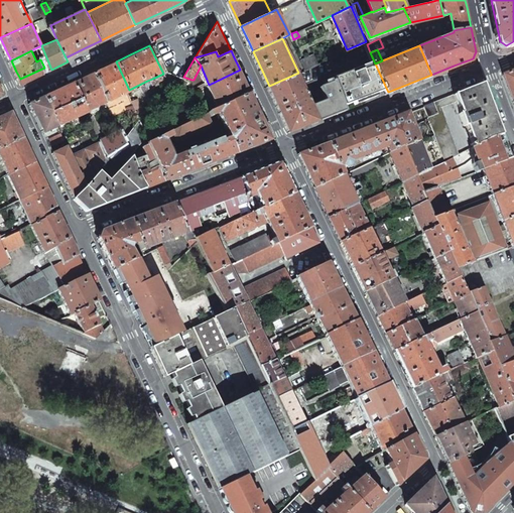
[(309,59),(304,61),(307,68),(312,66),(309,59)]
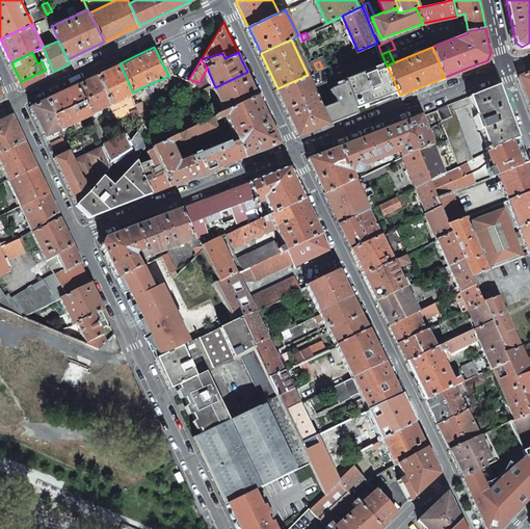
[(98,73),(111,103),(133,93),(120,63),(108,69),(98,73)]
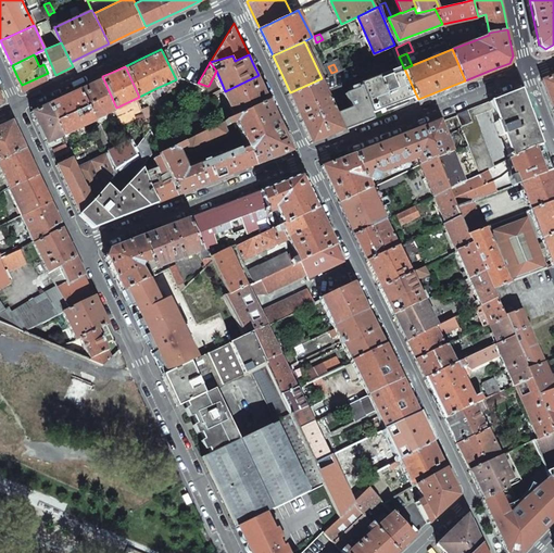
[(404,68),(362,86),(372,112),(416,95),(404,68)]
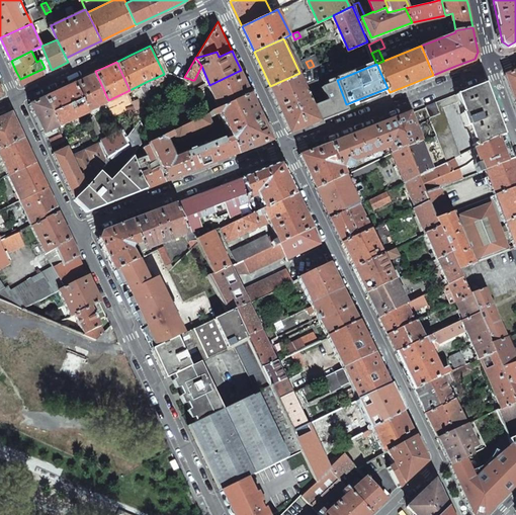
[(20,79),(21,83),(47,72),(45,68),(20,79)]
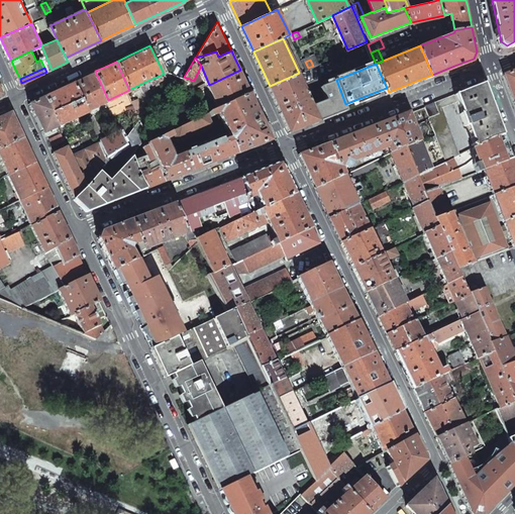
[(512,89),(514,95),(514,69),(506,73),(512,89)]
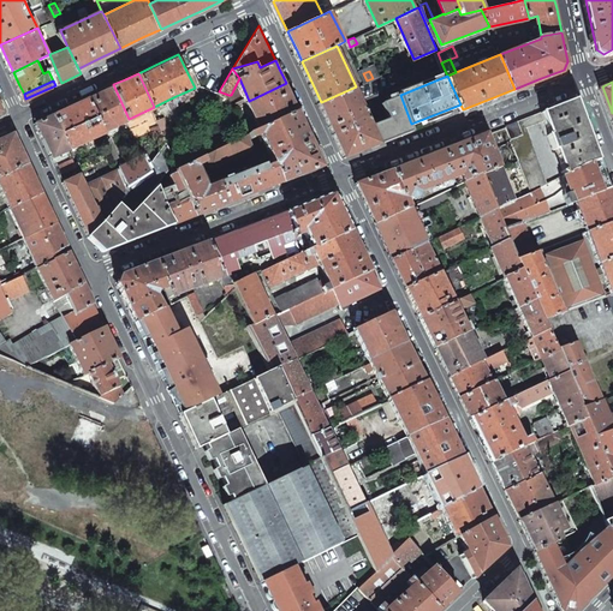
[(261,126),(297,108),(291,94),(286,83),(249,101),(261,126)]
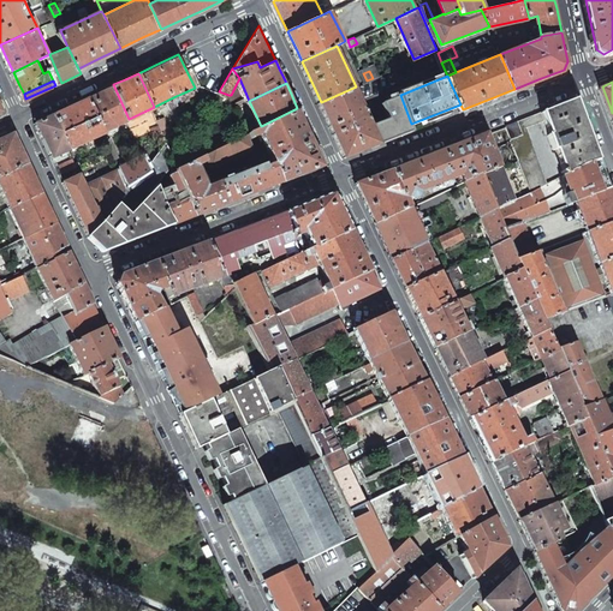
[(89,96),(105,130),(129,119),(113,84),(100,91),(89,96)]
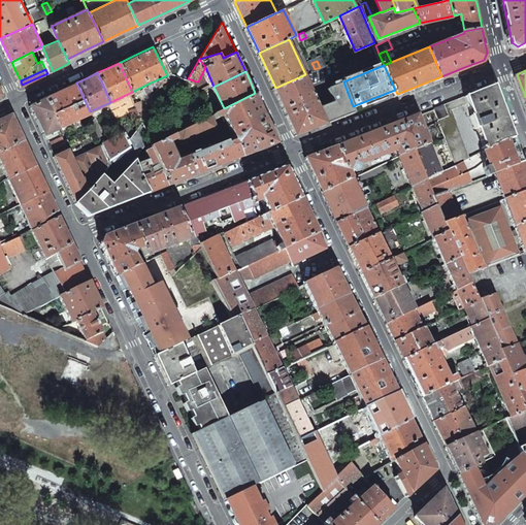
[(287,113),(297,134),(315,127),(327,122),(320,106),(305,74),(275,88),(287,113)]
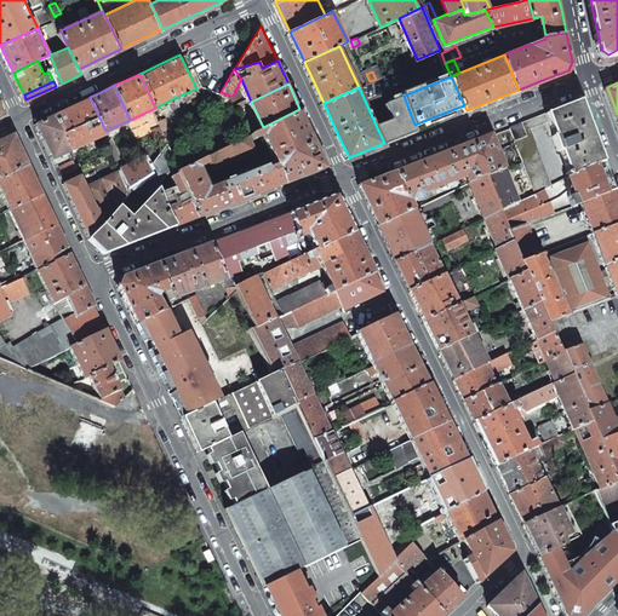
[(183,95),(186,99),(192,96),(198,93),(196,88),(183,95)]
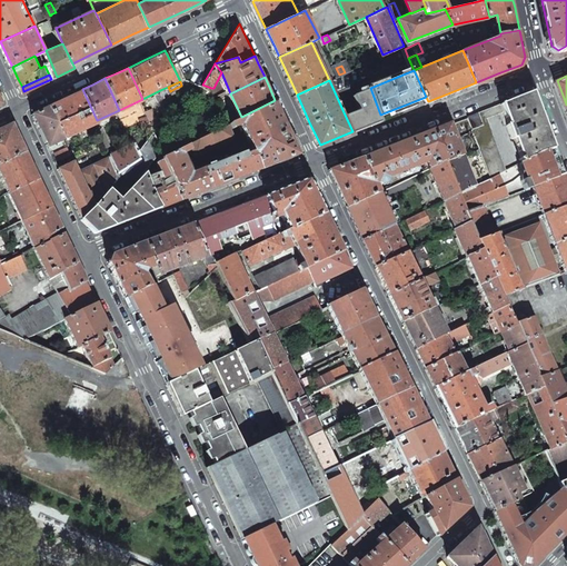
[(220,92),(222,98),(226,96),(230,93),(228,88),(220,92)]
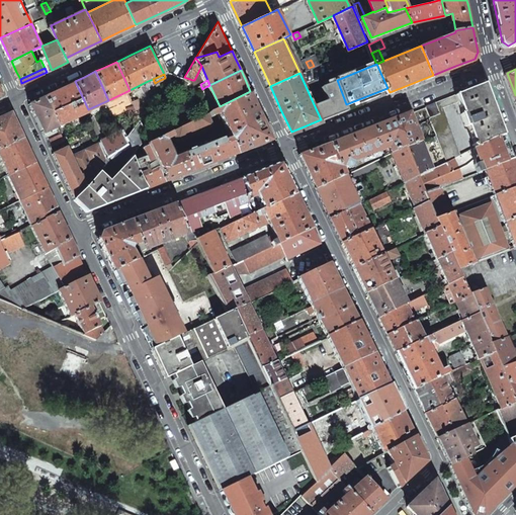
[(324,100),(330,115),(342,111),(348,108),(346,104),(337,80),(323,85),(326,93),(328,98),(324,100)]
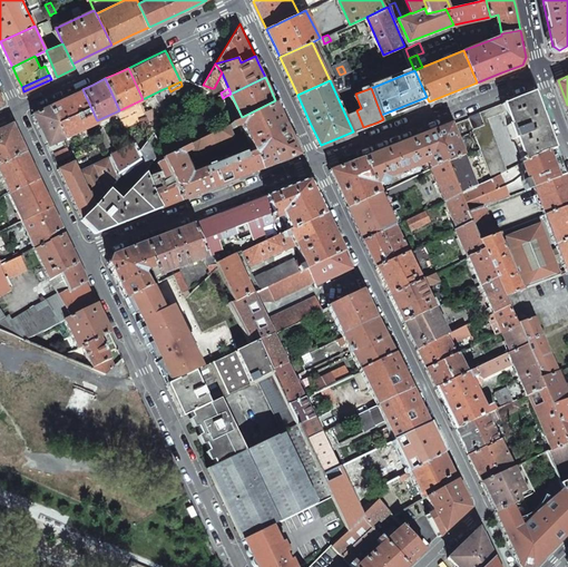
[(51,104),(67,137),(97,124),(97,120),(82,89),(66,97),(51,104)]
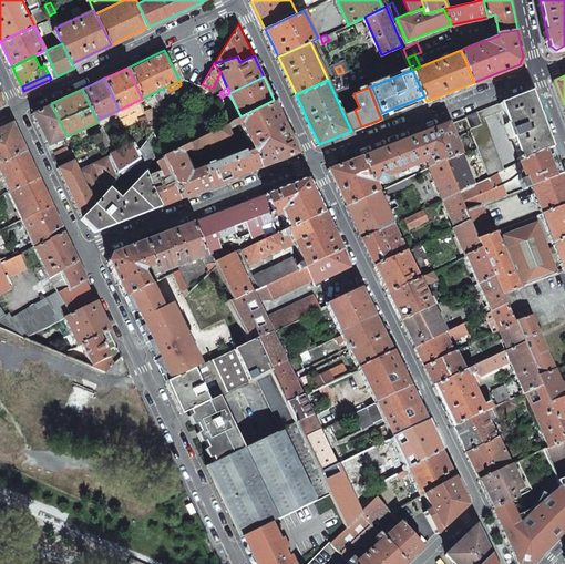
[(523,92),(501,101),(503,108),(509,121),(507,122),(512,135),(514,135),(522,154),(520,155),(520,156),(521,156),(522,156),(523,159),(553,145),(543,119),(535,98),(523,92)]
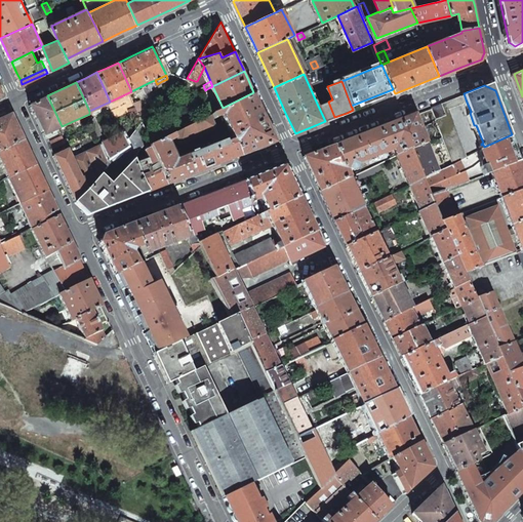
[(151,146),(169,182),(225,160),(276,141),(264,114),(253,92),(223,108),(213,112),(215,116),(225,113),(236,138),(229,142),(228,138),(177,159),(169,139),(175,136),(173,132),(151,144),(151,146)]
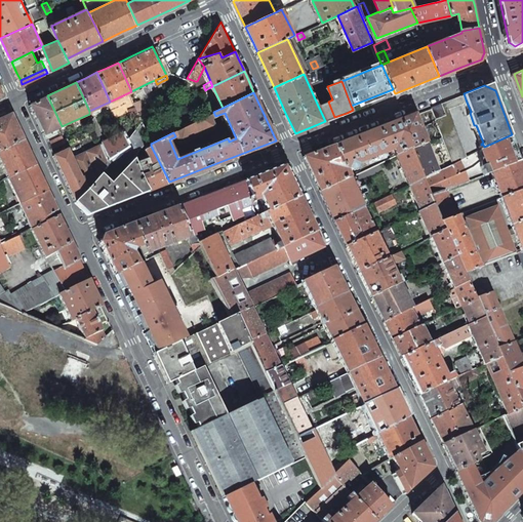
[(464,93),(444,102),(446,107),(466,99),(464,93)]
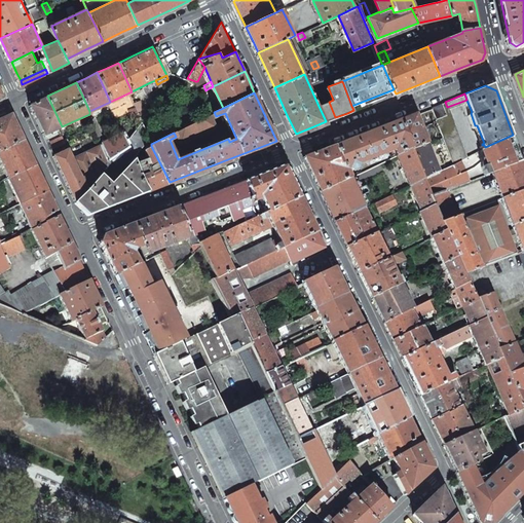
[(39,120),(45,134),(62,126),(47,96),(31,103),(39,120)]
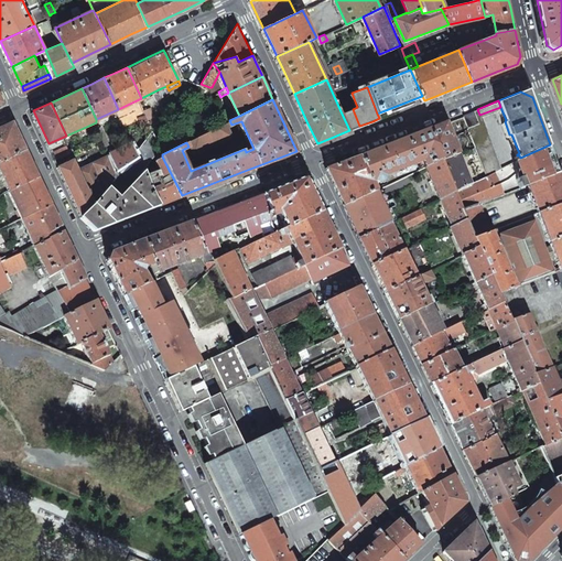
[(148,112),(151,120),(155,114),(152,105),(146,108),(148,112)]
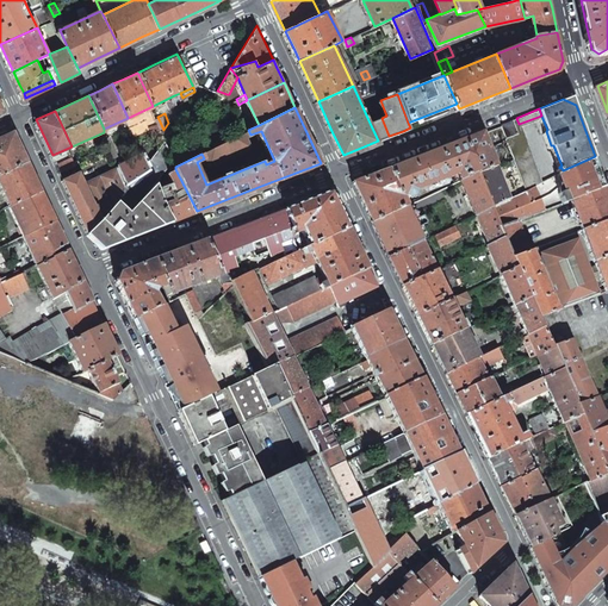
[(382,118),(370,123),(378,141),(389,136),(382,118)]
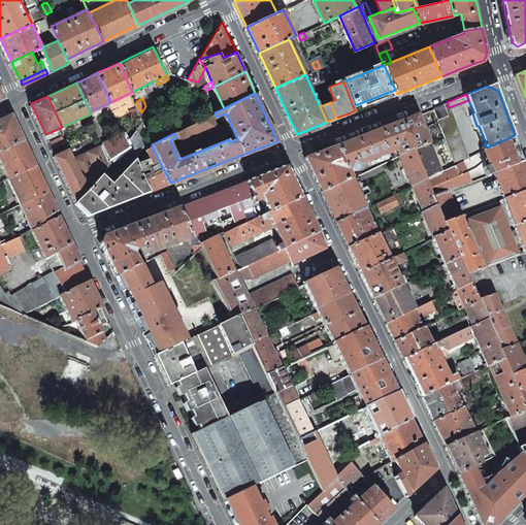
[(447,102),(436,106),(440,118),(451,113),(449,107),(447,102)]
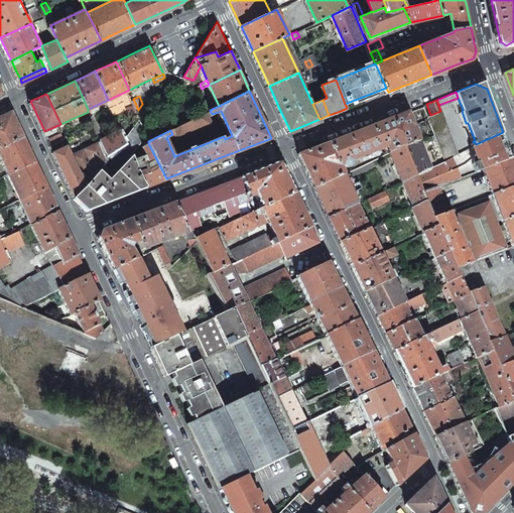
[(128,105),(136,123),(140,117),(141,117),(138,110),(135,103),(132,104),(128,105)]
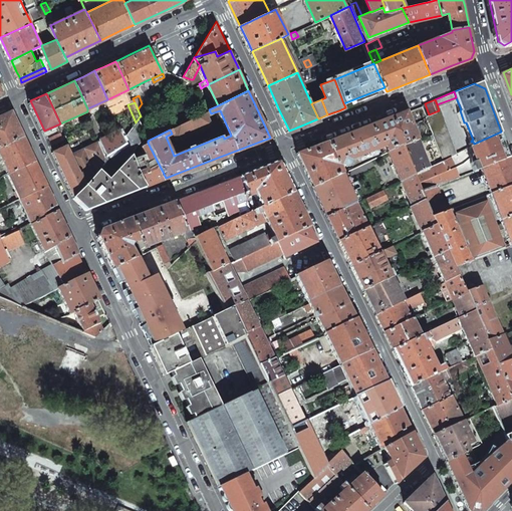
[(3,113),(0,114),(0,146),(24,135),(17,119),(12,108),(3,113)]
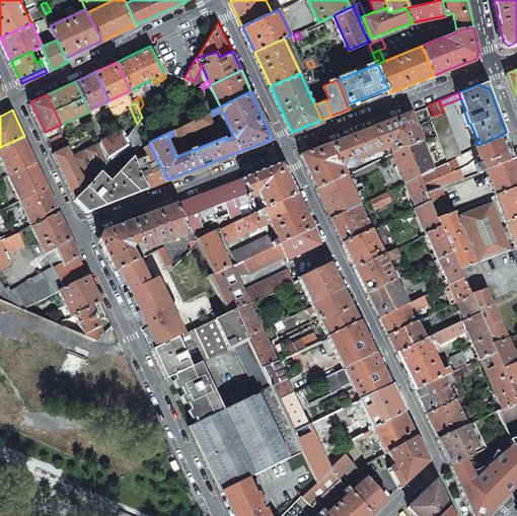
[(433,116),(432,116),(439,133),(440,136),(449,159),(463,153),(447,109),(443,112),(433,116)]
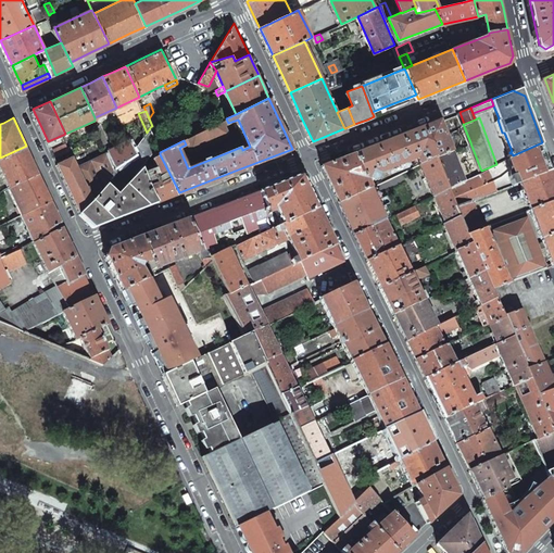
[(441,118),(425,125),(437,154),(438,155),(454,149),(441,118)]
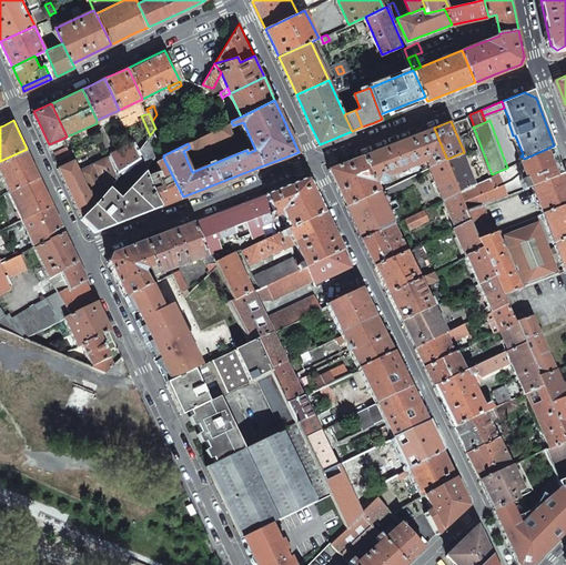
[(191,142),(195,153),(199,153),(233,137),(234,134),(229,122),(191,142)]
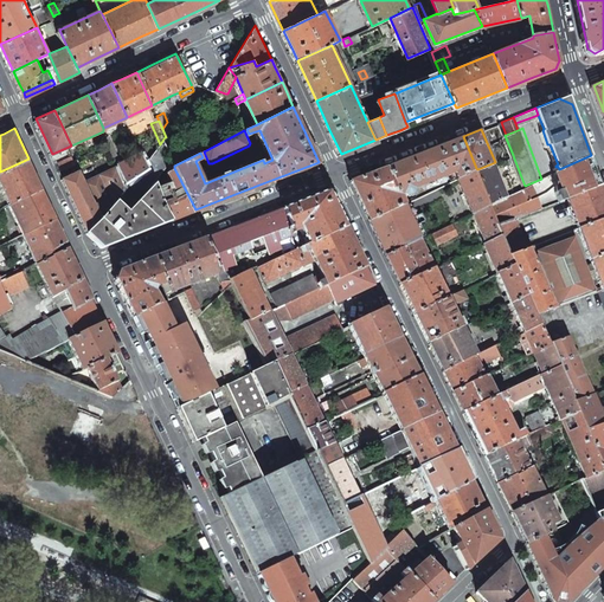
[(105,136),(117,160),(122,157),(111,134),(105,136)]
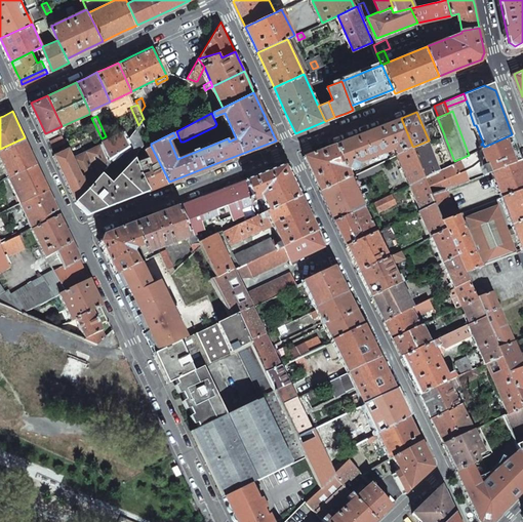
[(321,150),(305,155),(314,174),(321,189),(352,174),(348,164),(350,163),(351,165),(353,166),(355,167),(357,166),(358,164),(358,162),(369,157),(386,150),(389,149),(390,150),(395,148),(397,153),(412,146),(401,118),(397,120),(359,134),(337,143),(321,150)]
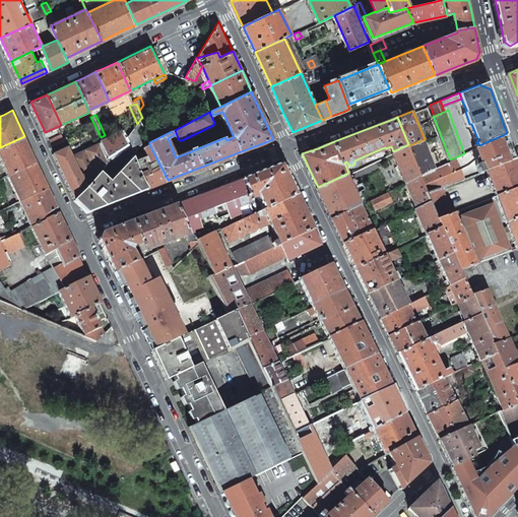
[(137,124),(129,134),(142,144),(147,139),(149,136),(141,118),(137,124)]
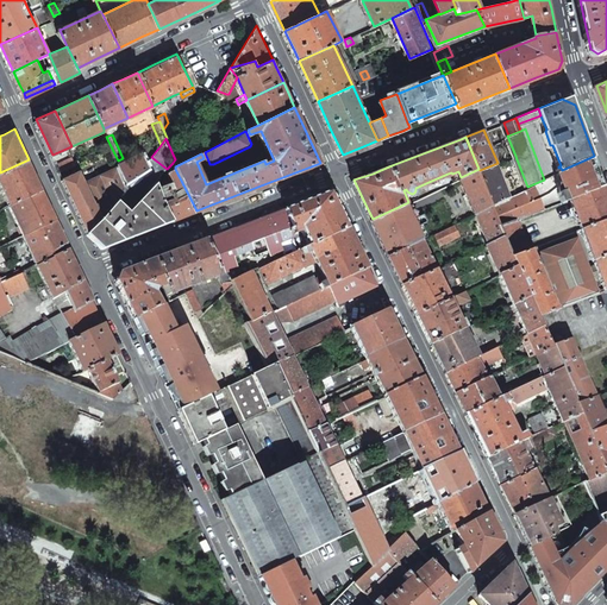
[(119,165),(127,184),(150,168),(144,153),(119,165)]
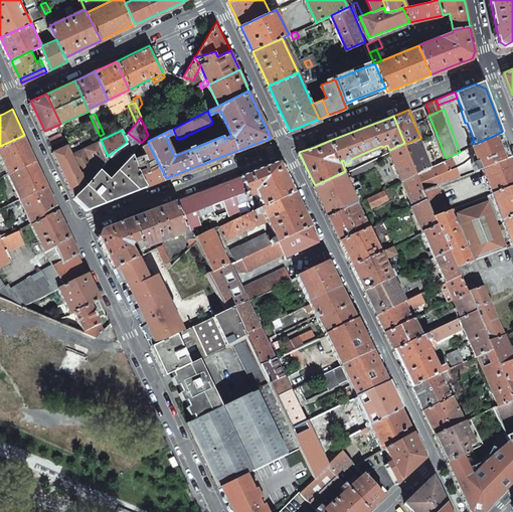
[(47,138),(50,145),(66,138),(63,131),(47,138)]
